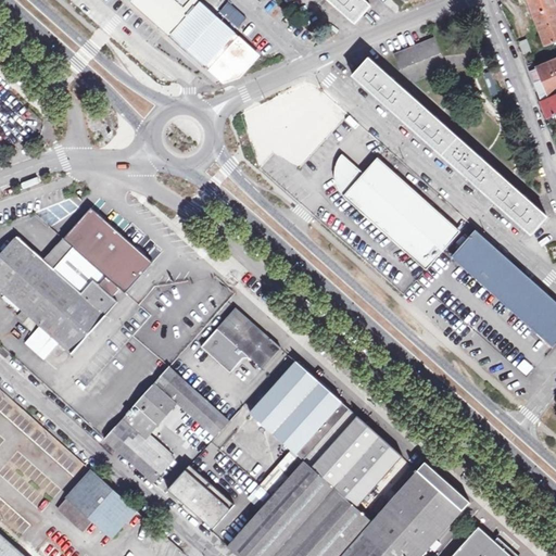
[(169,34),(194,5),(189,0),(130,0),(129,2),(167,36),(169,34)]
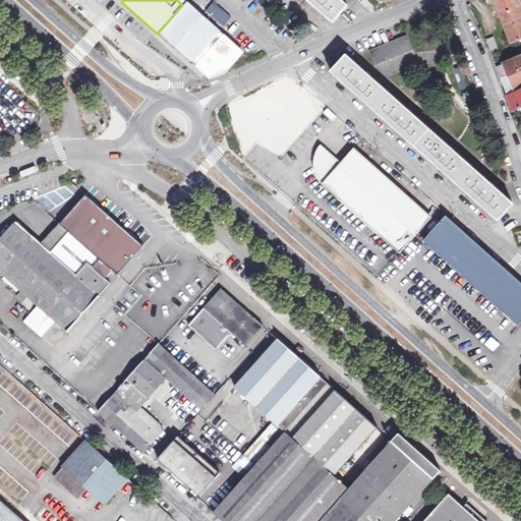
[(307,0),(334,22),(347,7),(339,0),(307,0)]
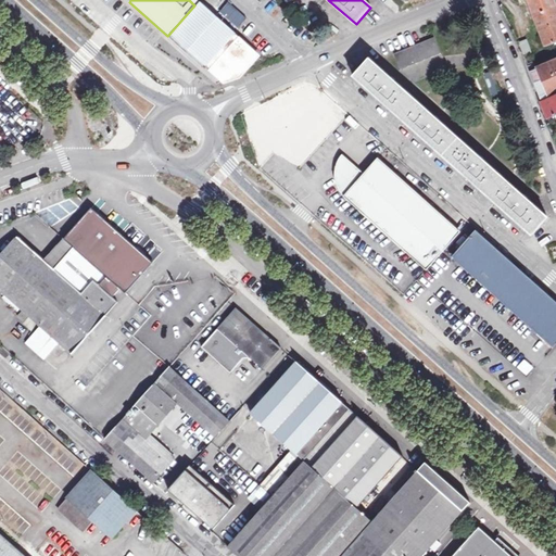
[(529,0),(547,46),(555,41),(555,7),(553,0),(529,0)]
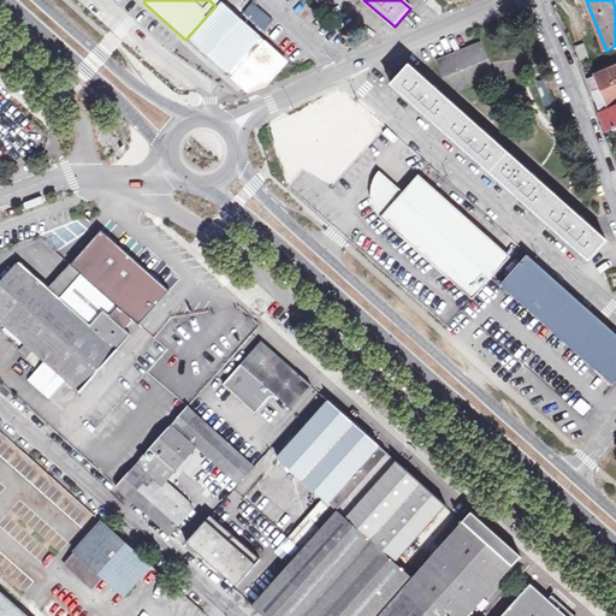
[(254,31),(220,1),(215,6),(188,37),(221,66),(254,31)]
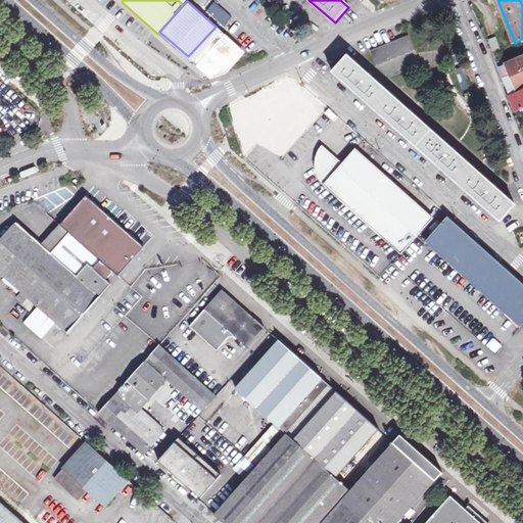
[(215,1),(205,10),(222,28),(231,18),(215,1)]
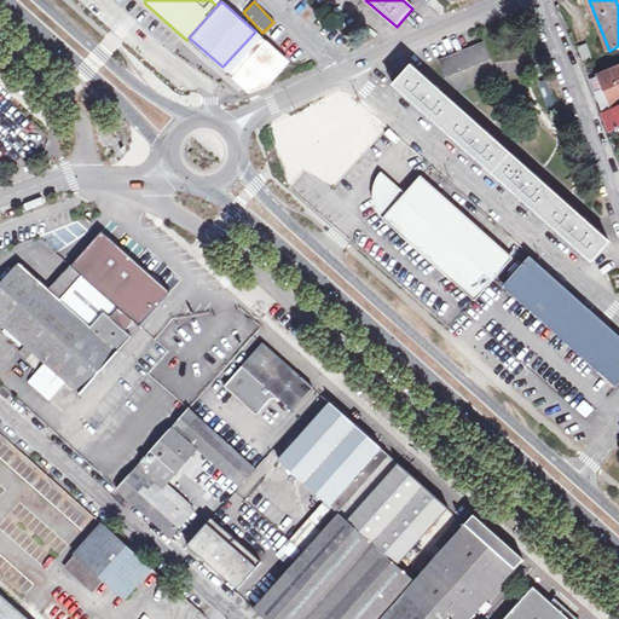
[(285,59),(255,32),(223,67),(239,84),(265,74),(268,77),(285,59)]
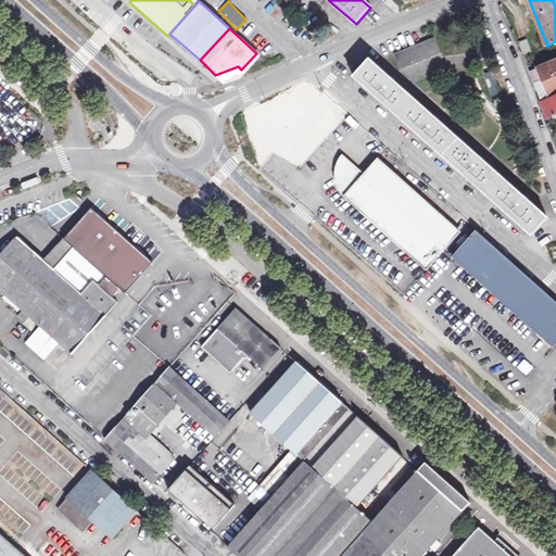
[(434,38),(394,53),(401,70),(441,53),(434,38)]
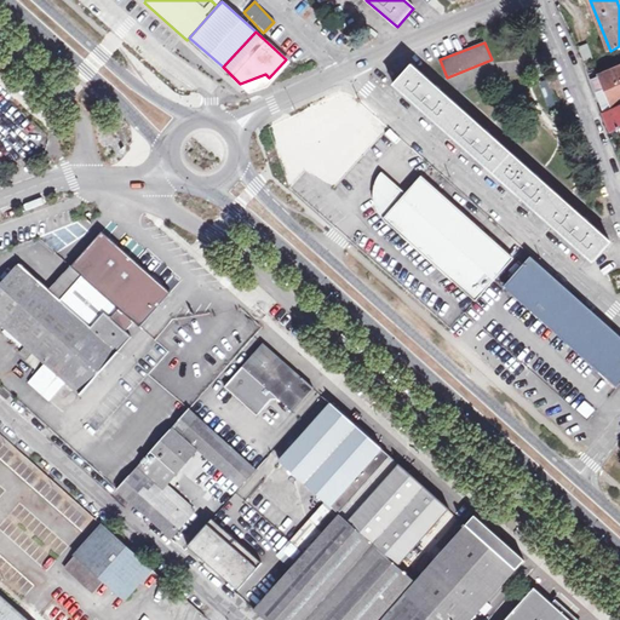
[(580,49),(585,59),(592,56),(587,45),(580,49)]
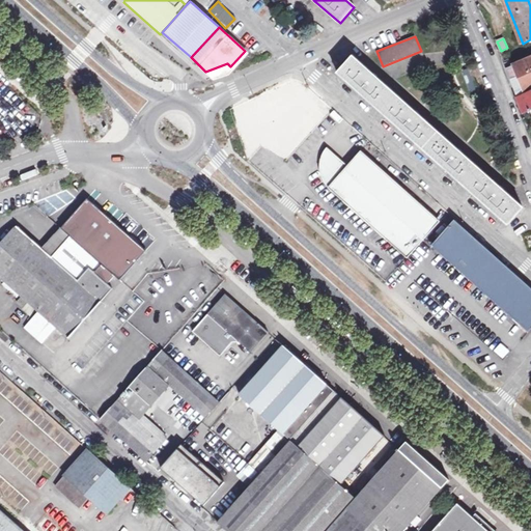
[(525,89),(530,86),(530,57),(513,65),(507,68),(515,92),(525,89)]
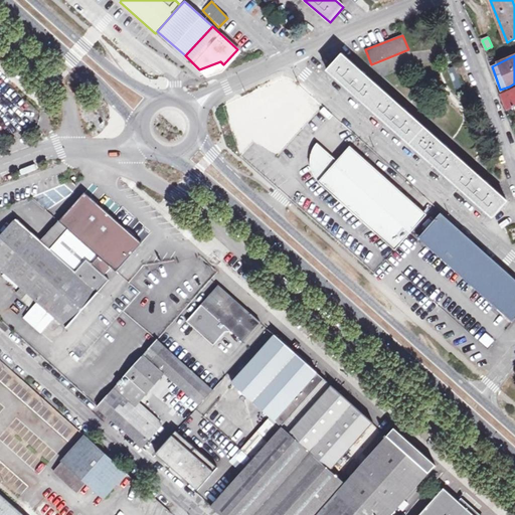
[(343,56),(329,71),(493,217),(507,202),(343,56)]
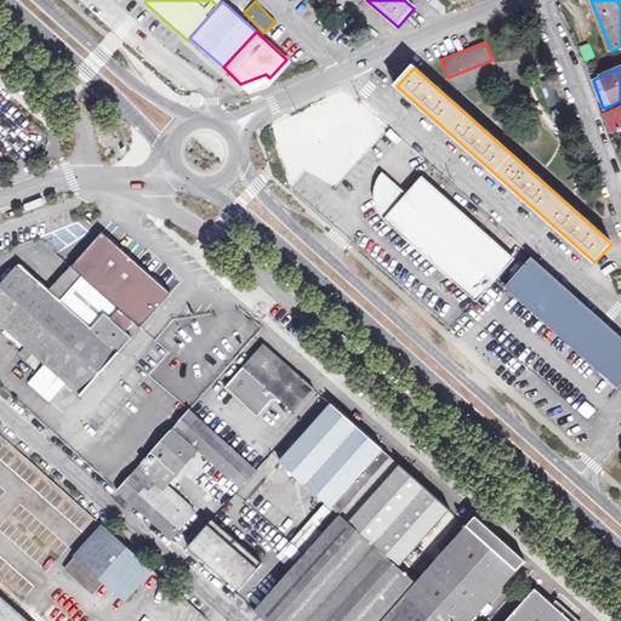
[(553,91),(547,79),(539,83),(545,95),(553,91)]
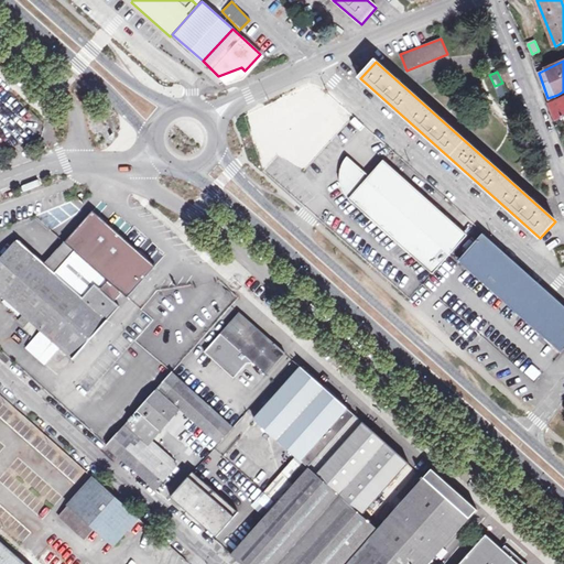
[(563,91),(557,95),(559,98),(550,102),(556,120),(563,116),(563,91)]
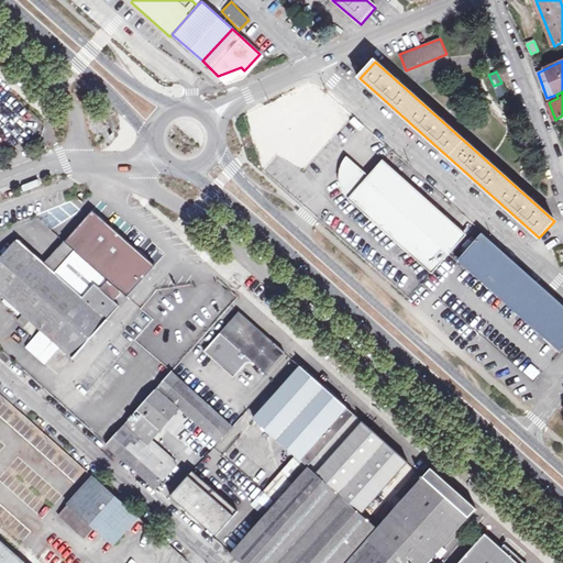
[(351,191),(345,198),(430,274),(448,255),(464,235),(379,159),(366,175),(344,155),(340,162),(339,163),(338,165),(337,169),(337,170),(335,173),(337,175),(337,178),(351,191)]
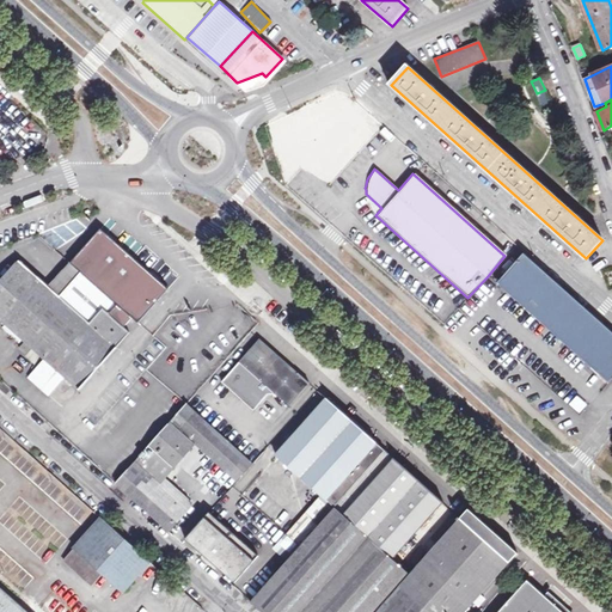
[(381,208),(366,194),(366,196),(367,201),(369,204),(372,210),(375,215),(381,208)]
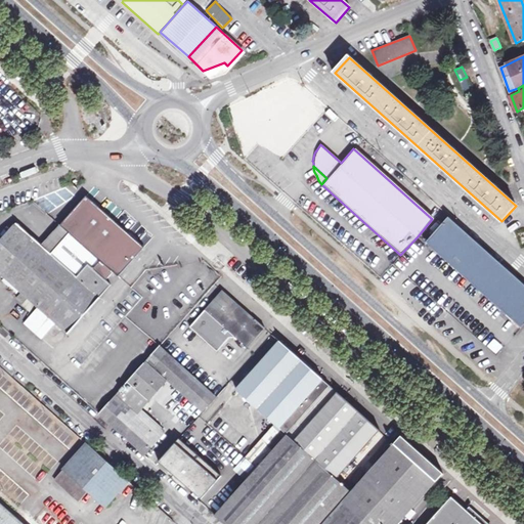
[(111,286),(106,281),(114,273),(118,277),(144,249),(86,198),(60,227),(99,261),(93,269),(87,264),(77,277),(15,223),(0,241),(0,274),(68,334),(111,286)]
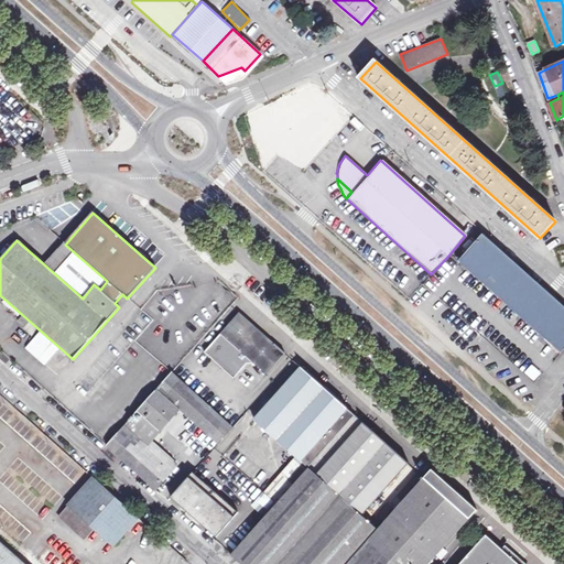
[(563,305),(481,232),(458,259),(562,351),(563,349),(563,305)]
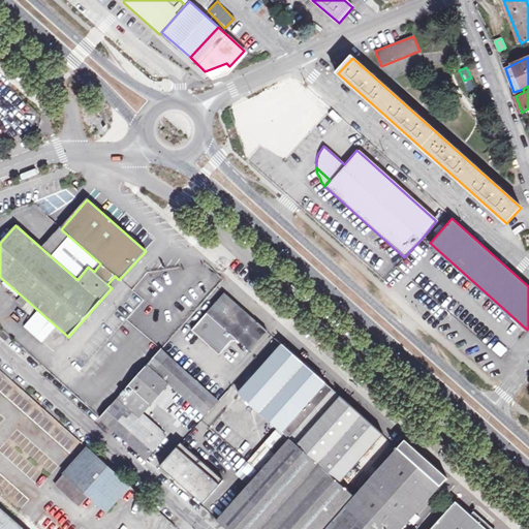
[(232,342),(241,341),(250,350),(267,331),(225,293),(192,331),(220,355),(232,342)]
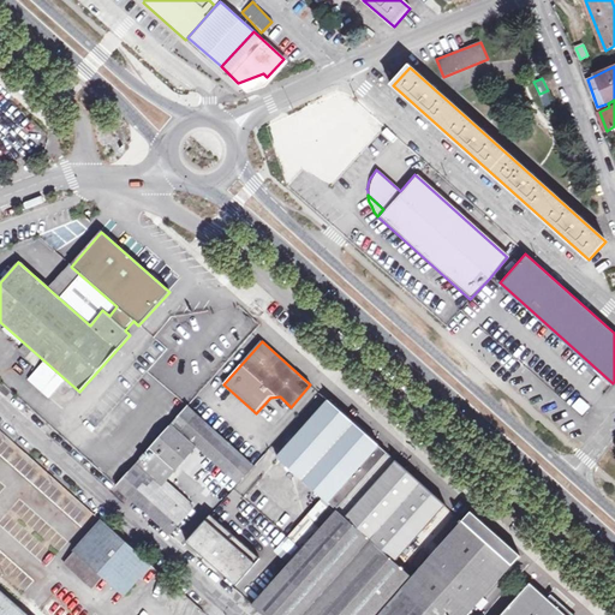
[(326,524),(304,547),(284,569),(278,563),(266,577),(272,583),(254,603),(262,611),(266,614),(469,614),(521,559),(471,513),(413,579),(395,563),(447,507),(329,401),(304,429),(279,457),(323,497),(336,511),(326,524)]
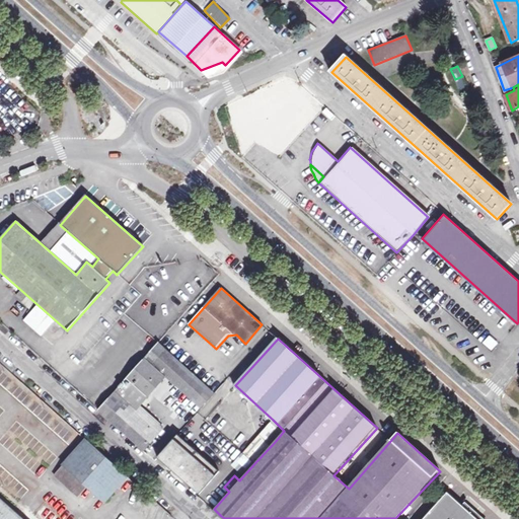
[(147,357),(153,362),(165,350),(158,344),(147,357)]
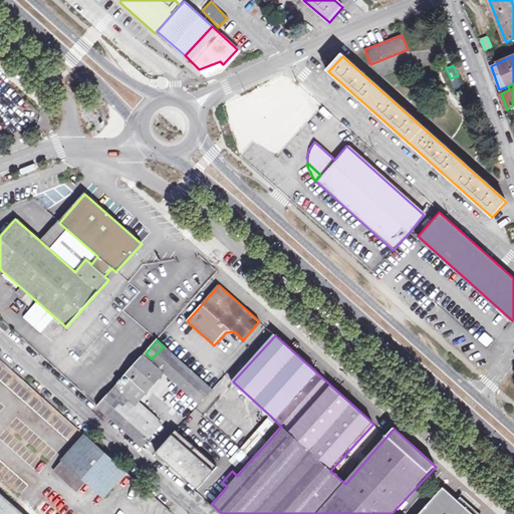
[(205,383),(164,346),(152,358),(193,396),(205,383)]
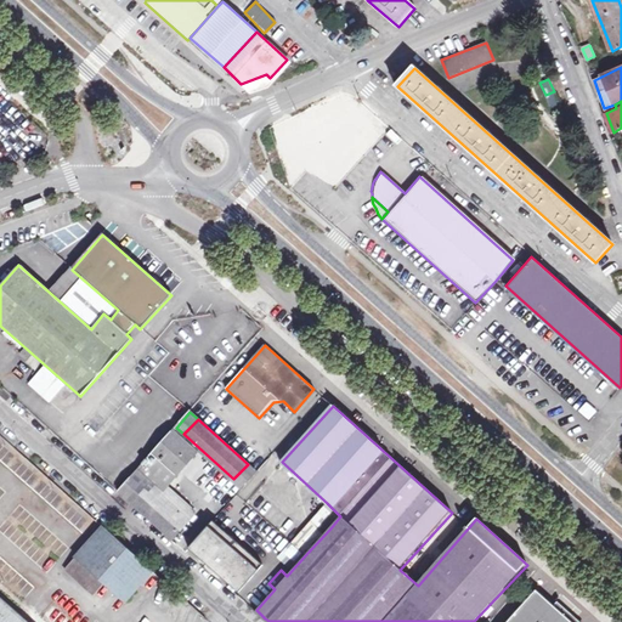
[(171,538),(194,513),(165,486),(196,452),(173,431),(119,492),(171,538)]
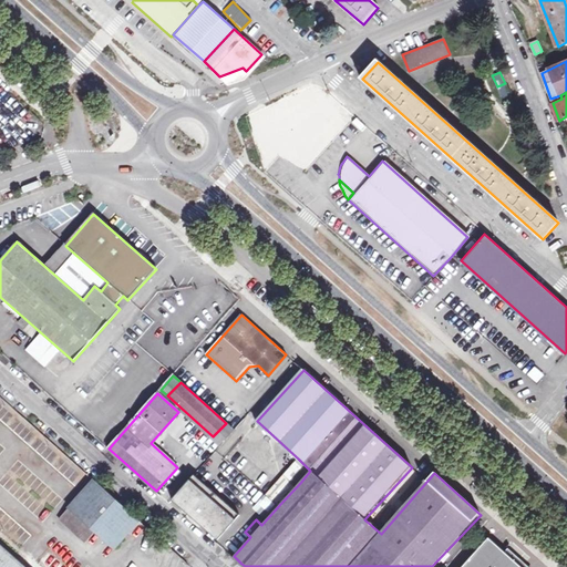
[(186,426),(181,422),(173,430),(179,435),(202,456),(209,447),(186,426)]
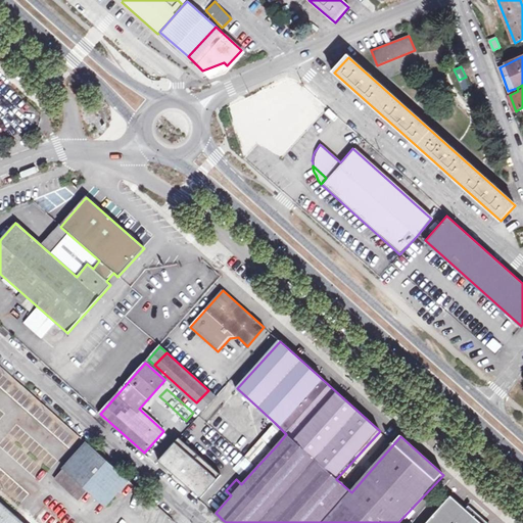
[(208,390),(196,402),(204,410),(216,396),(208,390)]
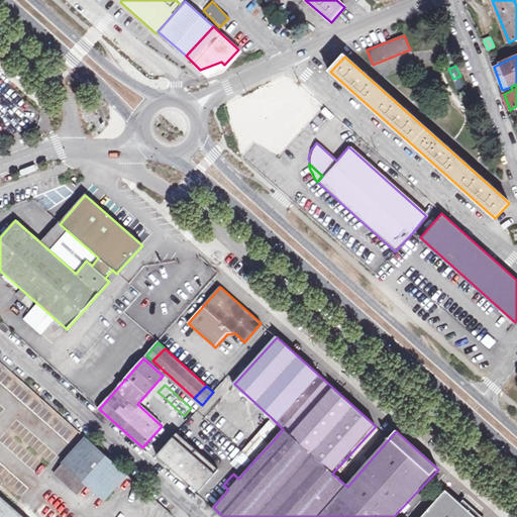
[(191,408),(184,416),(186,417),(193,410),(191,408)]
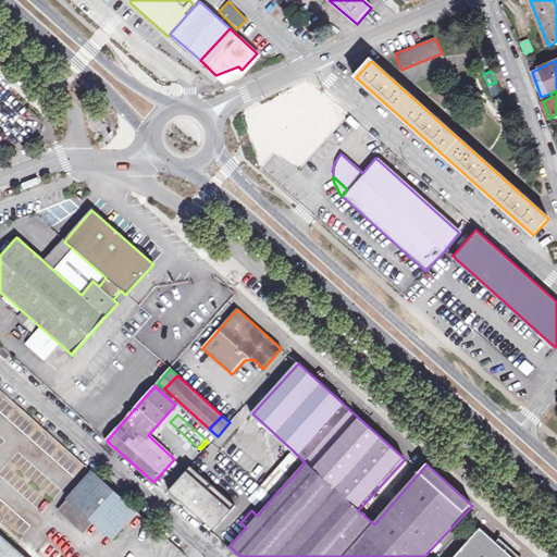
[(262,483),(275,495),(295,474),(281,462),(262,483)]
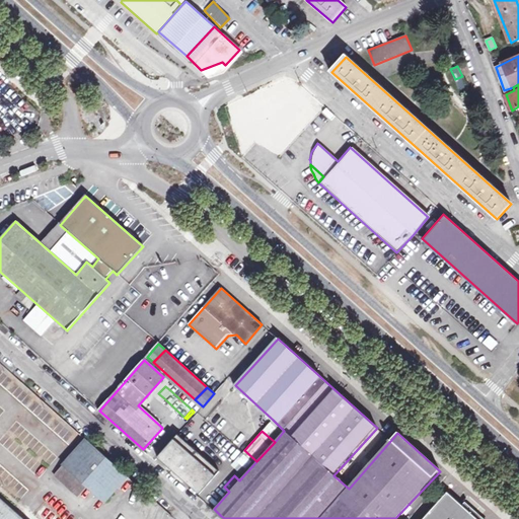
[(219,471),(178,435),(158,458),(200,494),(219,471)]
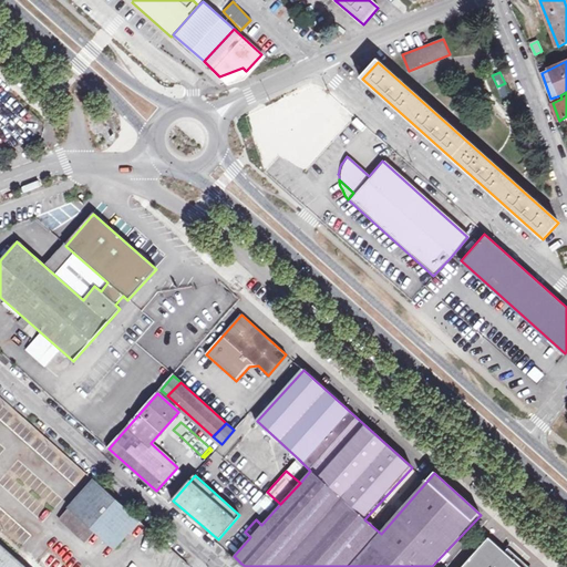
[(114,548),(140,519),(115,497),(94,478),(69,507),(114,548)]
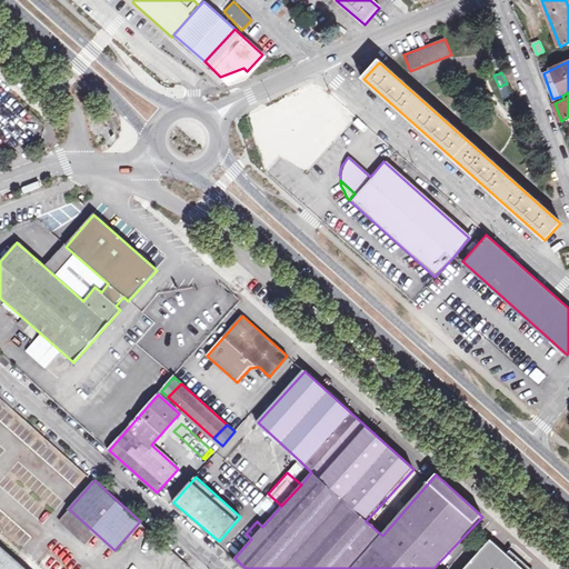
[(522,568),(491,540),(466,568),(522,568)]
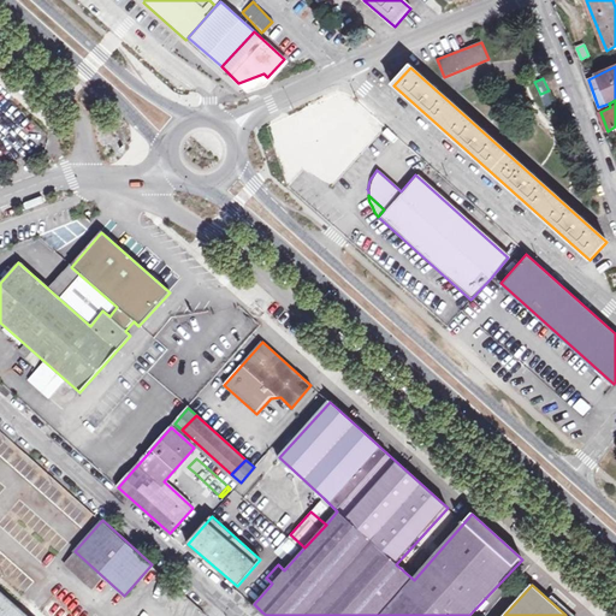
[(29,615),(0,590),(0,615),(29,615)]
